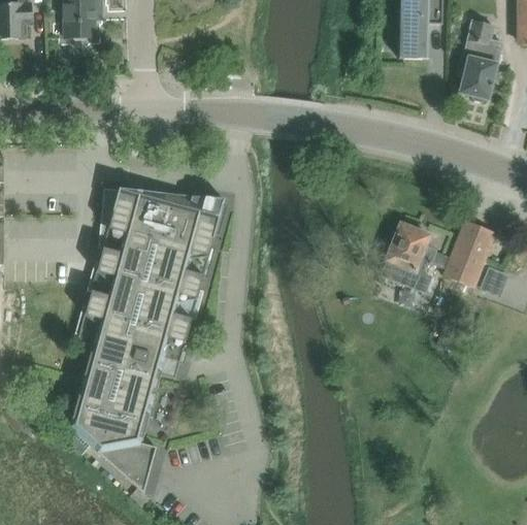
[(0,0),(0,37),(26,37),(25,23),(33,23),(32,1),(26,2),(26,0),(0,0)]
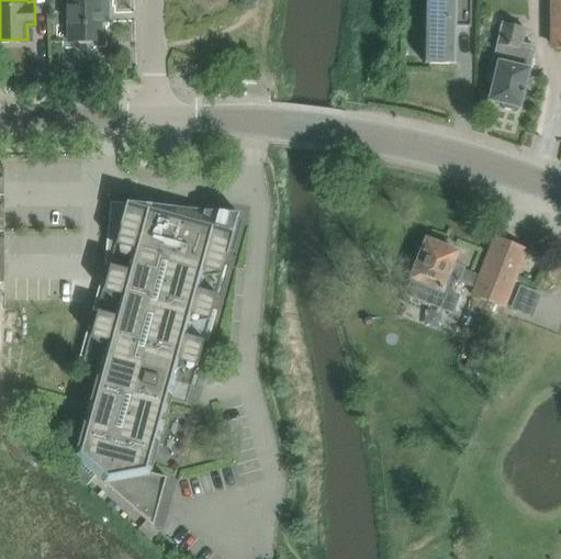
[(68,0),(69,17),(70,38),(102,38),(101,10),(109,10),(108,0),(68,0)]
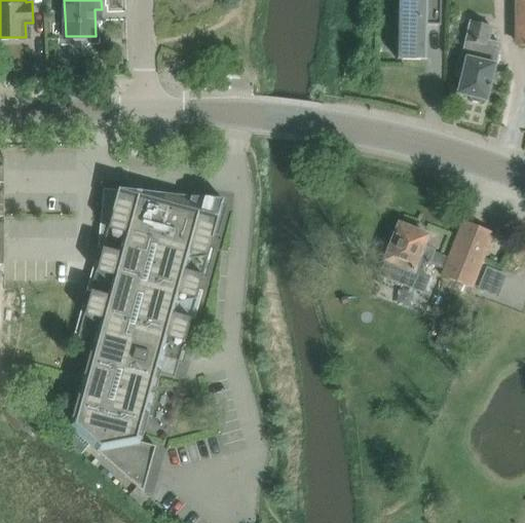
[(399,0),(398,57),(426,58),(427,23),(441,23),(442,0),(399,0)]
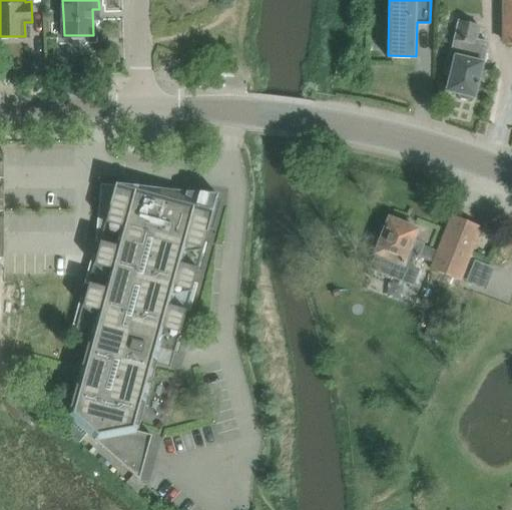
[(503,0),(505,42),(511,42),(511,0),(503,0)]
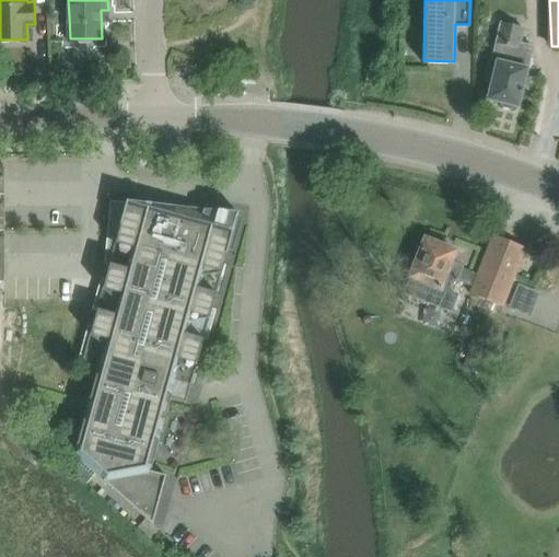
[(515,104),(519,105),(523,85),(528,86),(531,76),(526,74),(533,44),(521,42),(524,26),(501,21),(492,58),(491,58),(487,74),(493,76),(488,97),(501,101),(503,105),(511,107),(515,104)]
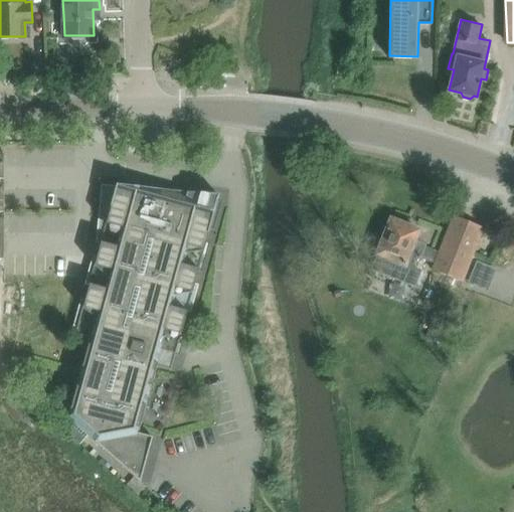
[(117,183),(102,182),(97,239),(102,241),(98,256),(94,254),(87,282),(90,283),(86,297),(82,296),(74,324),(93,329),(68,415),(142,479),(154,435),(139,431),(162,348),(180,353),(187,325),(184,324),(188,310),(191,311),(199,283),(195,282),(199,268),(203,269),(210,241),(207,240),(211,226),(214,227),(222,199),(218,198),(219,193),(190,190),(117,183)]
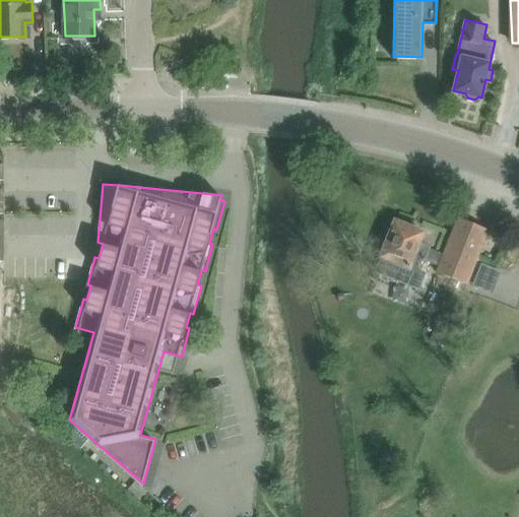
[(376,270),(394,278),(418,287),(425,271),(419,269),(425,259),(439,265),(437,270),(467,282),(489,229),(458,216),(444,253),(429,247),(430,246),(418,242),(423,232),(395,220),(376,270)]
